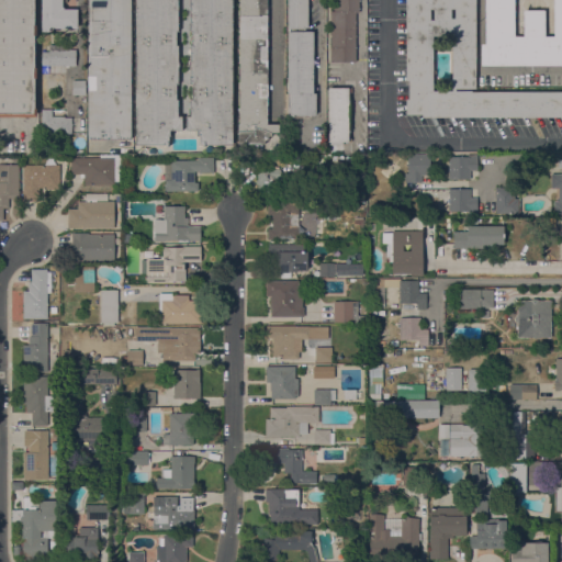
[(0,0),(34,0),(34,25),(36,25),(36,35),(34,35),(34,67),(36,67),(36,78),(34,78),(34,108),(36,108),(36,117),(0,116),(0,0)]
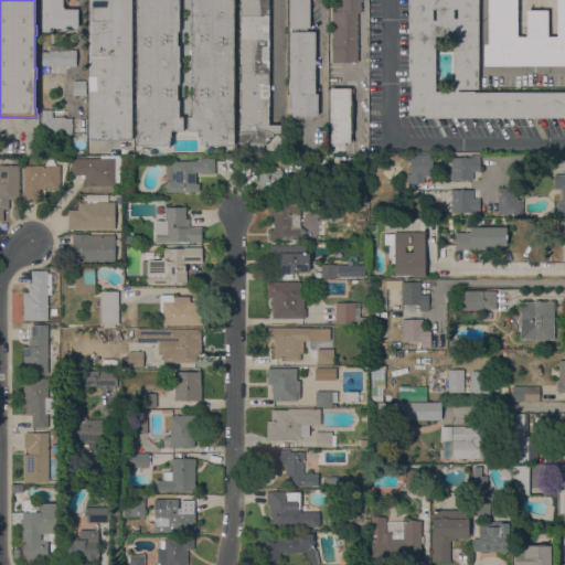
[(42,0),(63,0),(63,9),(78,9),(77,28),(50,28),(50,32),(42,32),(42,0)]
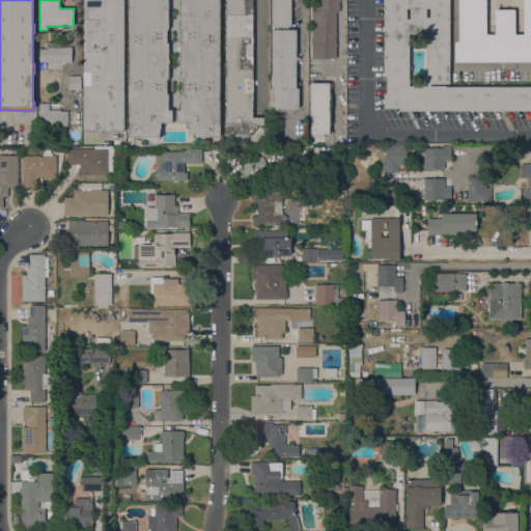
[(83,0),(123,0),(123,131),(83,132),(83,0)]
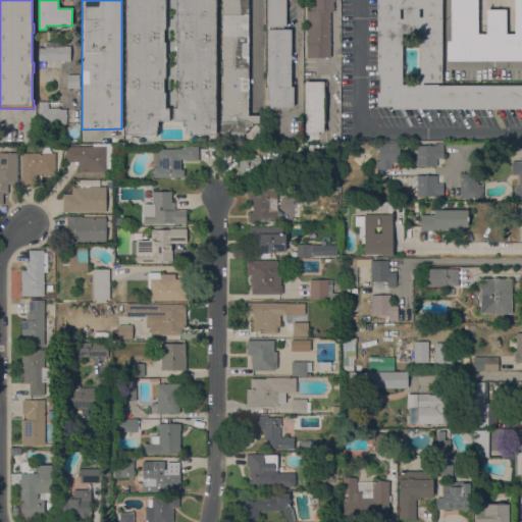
[(215,0),(216,135),(190,135),(190,136),(188,136),(188,135),(185,135),(185,126),(184,126),(184,120),(172,120),(172,108),(176,108),(176,92),(178,92),(178,77),(176,77),(176,62),(175,62),(175,57),(176,57),(176,42),(177,42),(177,29),(176,29),(176,0),(165,0),(165,29),(163,29),(164,42),(165,42),(165,57),(165,62),(165,77),(163,77),(163,93),(165,93),(165,108),(168,108),(168,120),(159,120),(159,126),(157,126),(157,135),(156,135),(156,136),(154,136),(154,134),(126,134),(125,0),(215,0)]
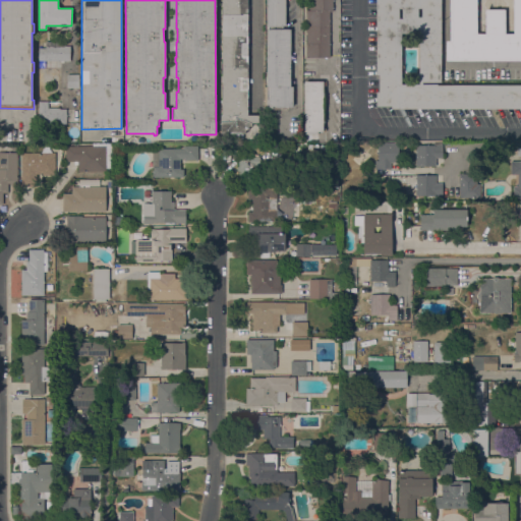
[(222,0),(247,0),(247,115),(258,115),(258,123),(251,123),(251,126),(248,126),(248,129),(245,129),(245,133),(221,133),(221,115),(222,115),(222,0)]
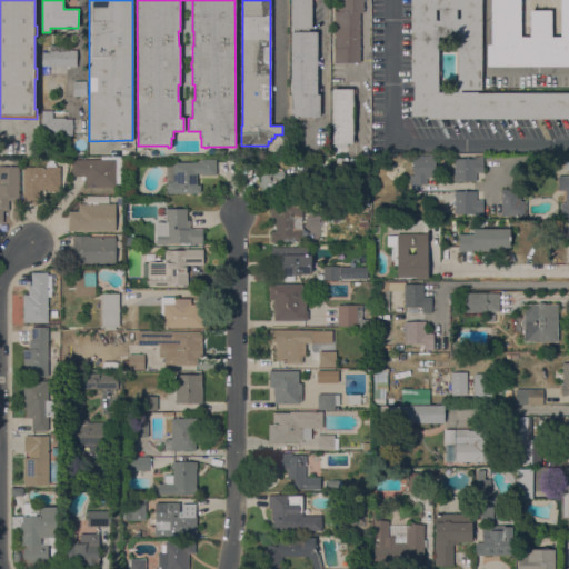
[(291,31),(292,31),(292,28),(291,28),(291,0),(311,0),(311,28),(309,28),(309,31),(317,31),(317,36),(319,36),(319,42),(317,42),(317,47),(318,47),(318,53),(317,53),(317,60),(318,60),(318,66),(317,66),(317,72),(318,72),(318,79),(317,79),(317,86),(318,86),(318,92),(317,92),(317,95),(320,95),(319,117),(298,117),(298,119),(291,119),(291,31)]
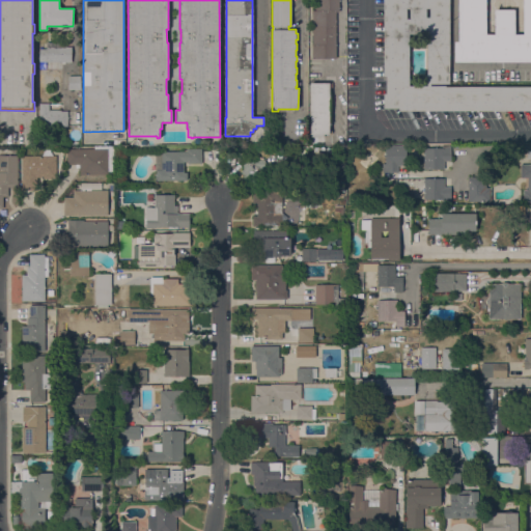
[(312,10),(315,10),(315,0),(339,0),(339,11),(336,11),(336,59),(312,59),(312,10)]
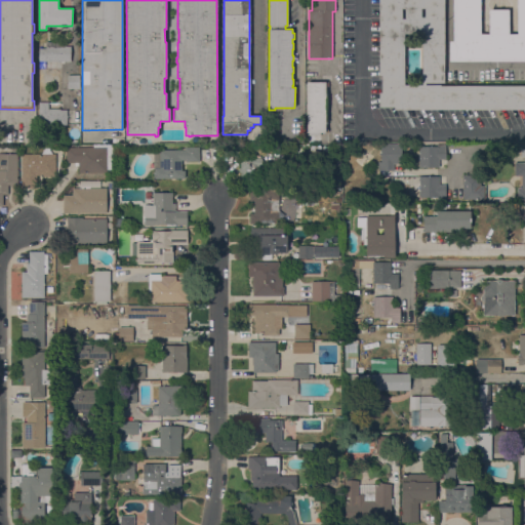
[(444,0),(444,85),(524,85),(524,110),(395,110),(395,107),(379,107),(378,92),(381,92),(381,76),(379,76),(378,0),(444,0)]
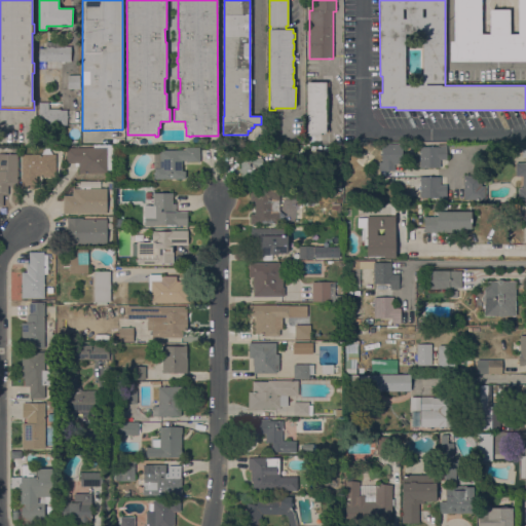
[(525,62),(450,62),(450,41),(454,41),(454,0),(525,0),(525,62)]
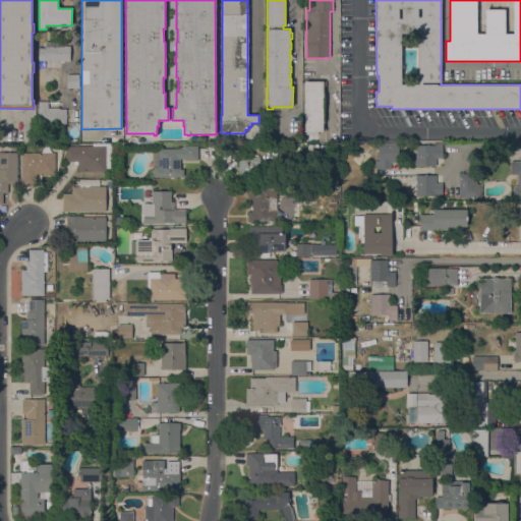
[(70,61),(63,61),(63,62),(61,62),(61,61),(38,60),(39,48),(45,48),(45,42),(64,42),(64,46),(70,46),(70,61)]
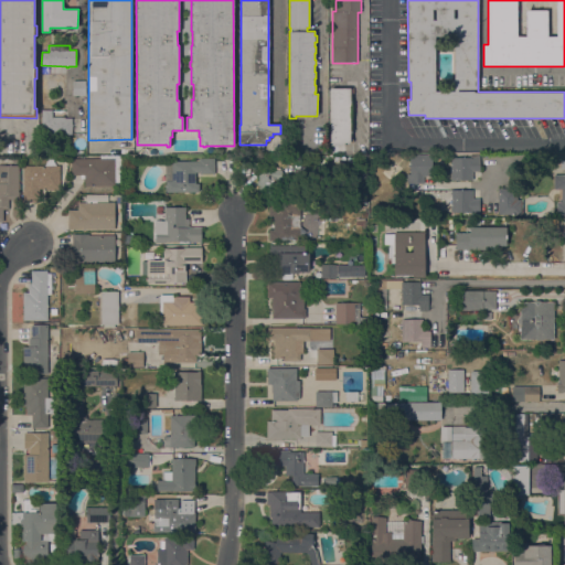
[(86,81),(85,95),(84,95),(84,104),(77,104),(77,95),(73,95),(73,81),(86,81)]
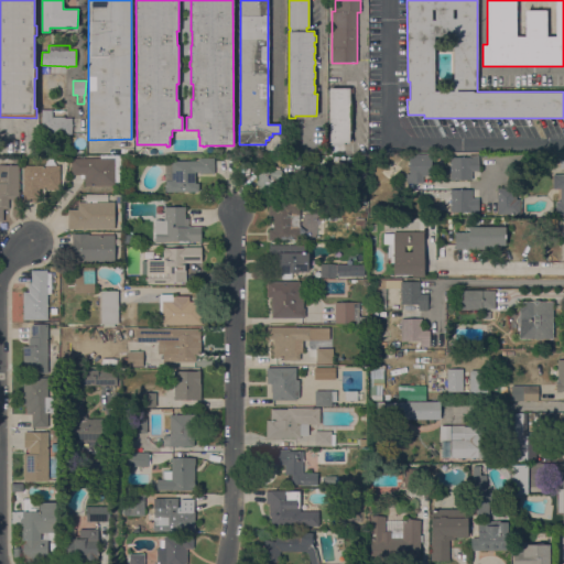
[(353,88),(353,94),(351,94),(349,139),(353,139),(353,142),(349,142),(344,142),(344,145),(332,145),(332,142),(329,142),(329,88),(353,88)]
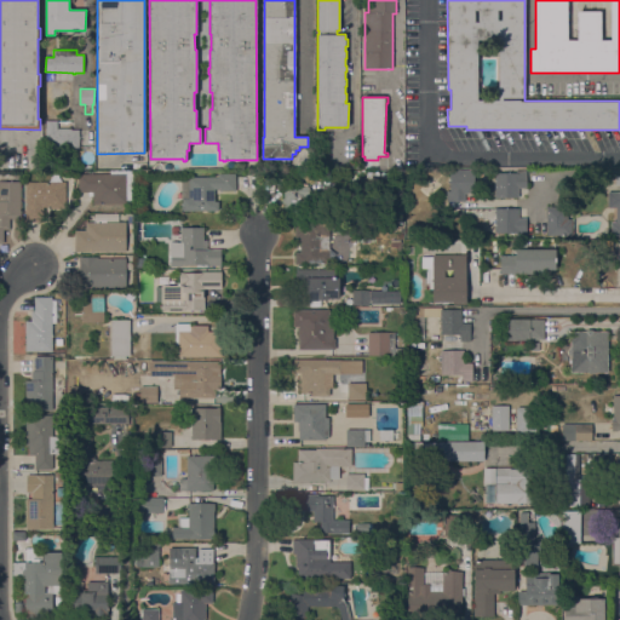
[(65,120),(65,119),(72,119),(72,128),(79,128),(79,148),(46,148),(46,120),(65,120)]
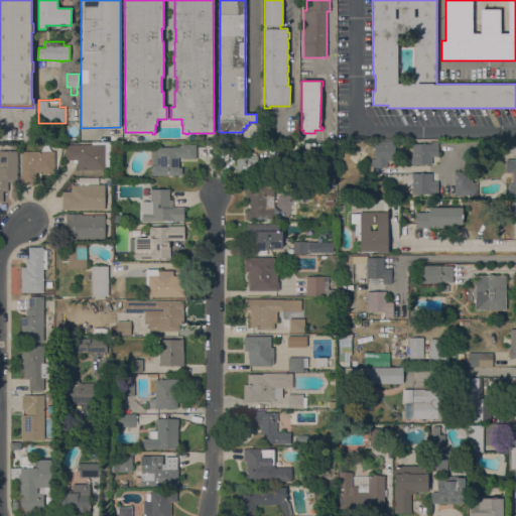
[(394,141),(395,160),(387,160),(387,167),(383,167),(383,169),(379,169),(379,167),(372,167),(372,159),(374,159),(374,141),(394,141)]
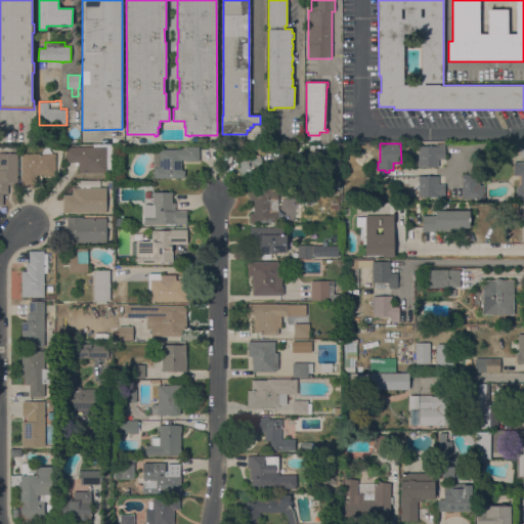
[(436,146),(436,143),(445,143),(445,159),(438,159),(438,167),(419,167),(419,166),(418,166),(418,162),(419,162),(419,146),(436,146)]
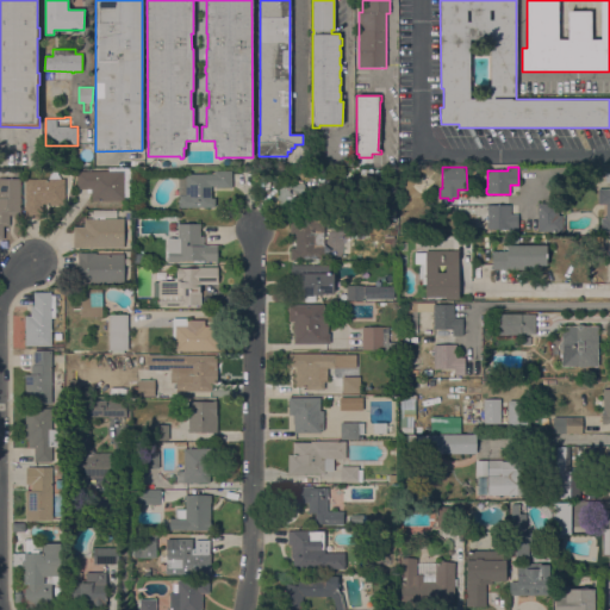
[(124,170),(124,200),(92,200),(92,193),(87,193),(87,188),(78,188),(78,170),(124,170)]
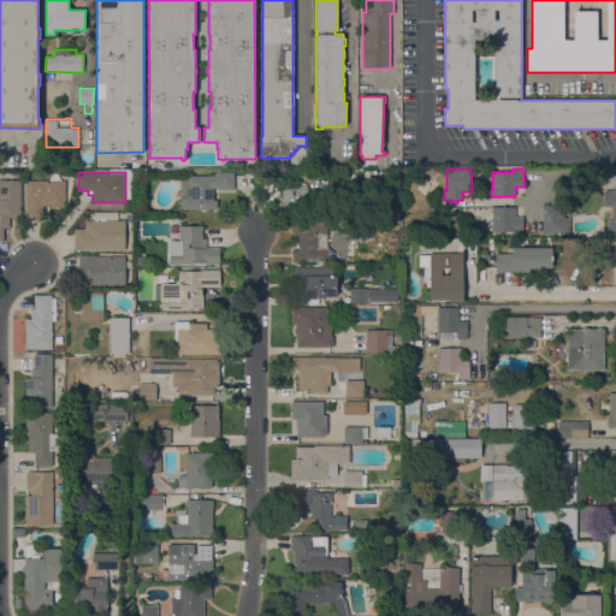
[(182,209),(182,208),(181,208),(181,201),(182,201),(182,199),(181,199),(181,177),(188,177),(188,176),(217,176),(217,172),(234,172),(234,189),(218,189),(218,188),(213,188),(213,200),(217,200),(217,209),(182,209)]
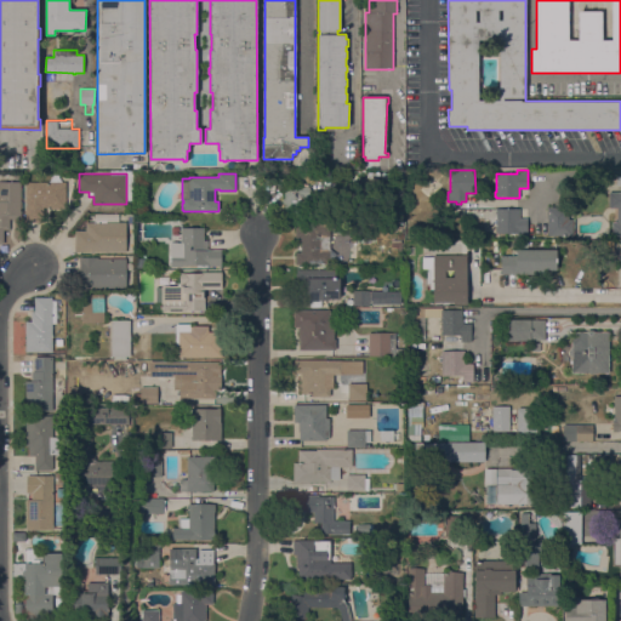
[(620,176),(620,237),(611,237),(611,222),(617,222),(617,208),(608,208),(608,192),(620,192),(620,186),(616,186),(616,176),(620,176)]
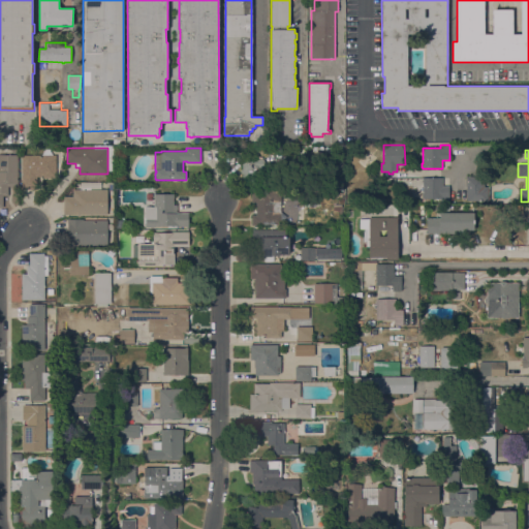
[(18,183),(14,184),(14,186),(8,186),(8,195),(3,195),(3,208),(0,208),(0,155),(18,155),(18,183)]
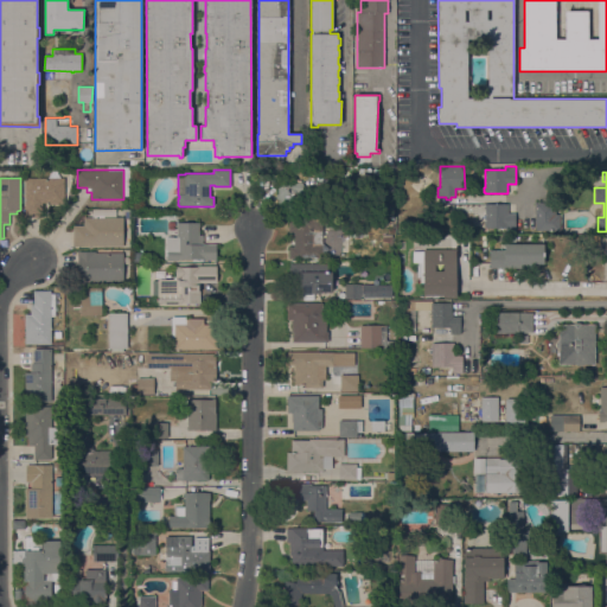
[(25,178),(64,178),(64,204),(48,204),(48,203),(43,203),(43,217),(25,217),(25,178)]
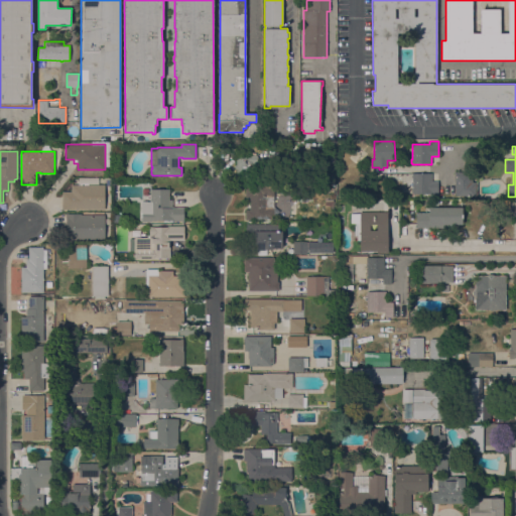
[(240,157),(239,152),(251,151),(251,155),(256,155),(256,162),(252,162),(253,170),(237,171),(236,157),(240,157)]
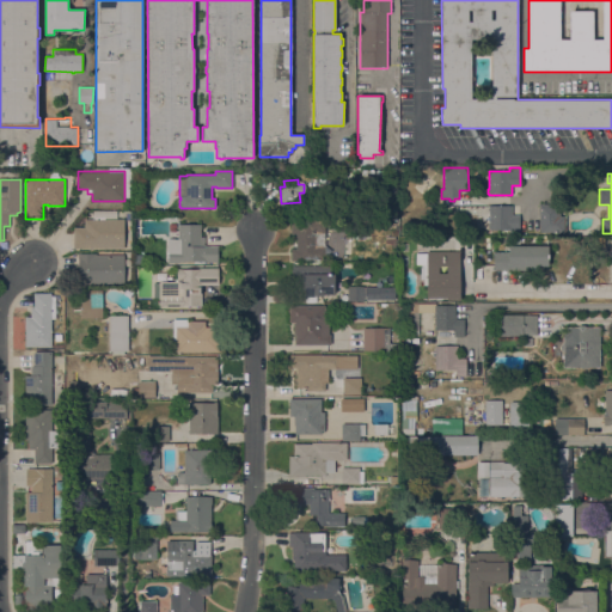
[(564,204),(565,232),(539,232),(539,204),(564,204)]
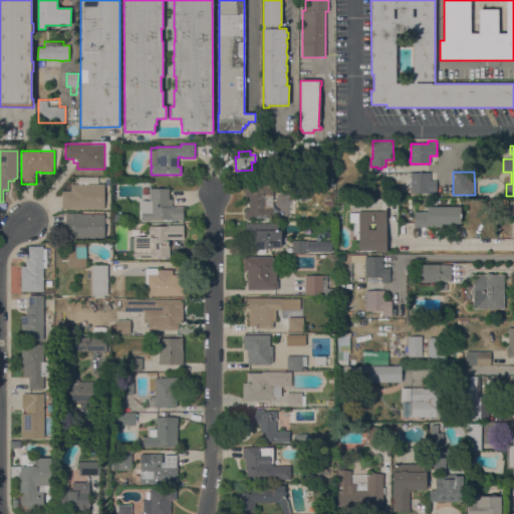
[(430,173),(430,180),(437,180),(437,195),(428,195),(428,193),(411,193),(411,177),(410,177),(410,174),(411,174),(411,173),(430,173)]
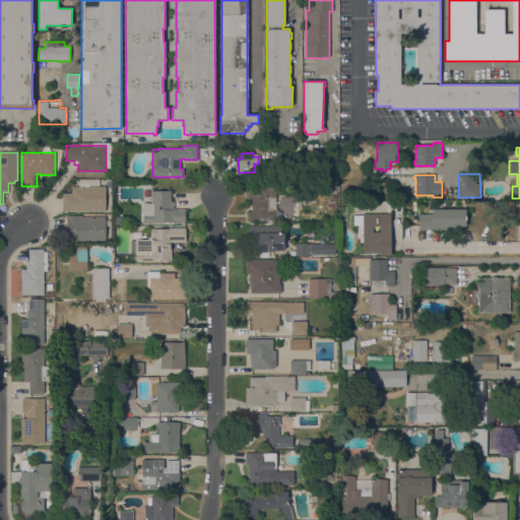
[(106,186),(106,210),(63,210),(63,193),(71,193),(71,186),(106,186)]
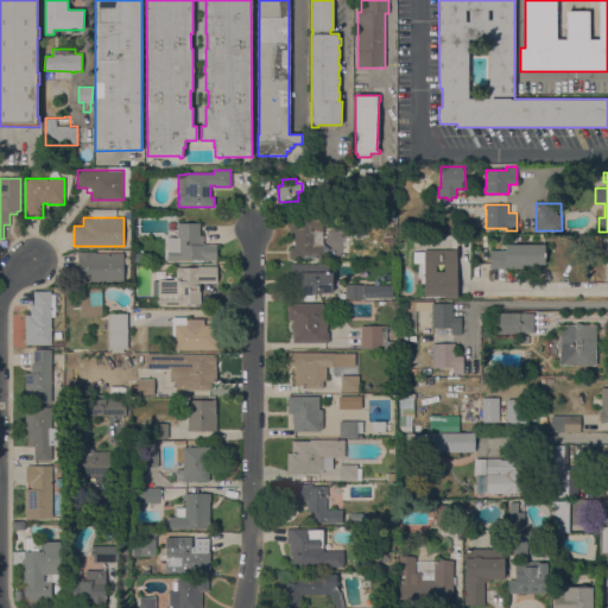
[(289,219),(323,219),(323,259),(289,259),(289,247),(295,247),(295,233),(289,233),(289,219)]
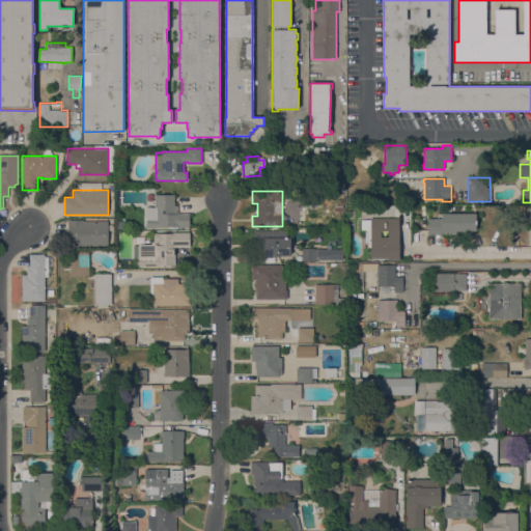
[(146,227),(146,219),(144,219),(144,207),(155,207),(155,194),(174,194),(174,205),(177,205),(177,213),(189,213),(189,227),(146,227)]
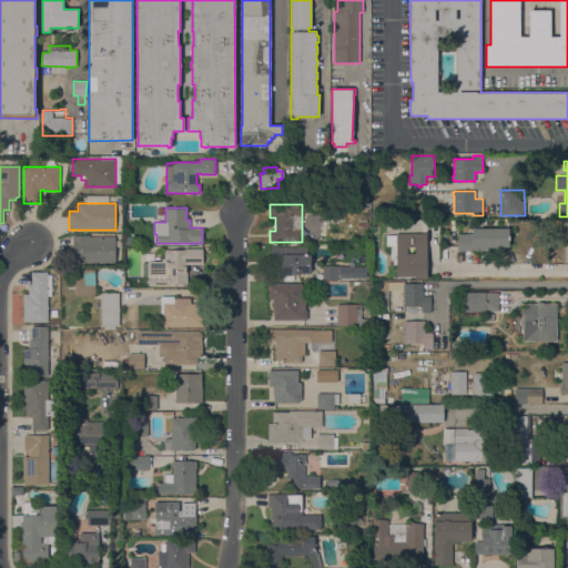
[(508,246),(497,246),(497,251),(458,251),(458,233),(472,233),(472,227),(473,227),(473,220),(483,220),(483,227),(508,229),(508,246)]
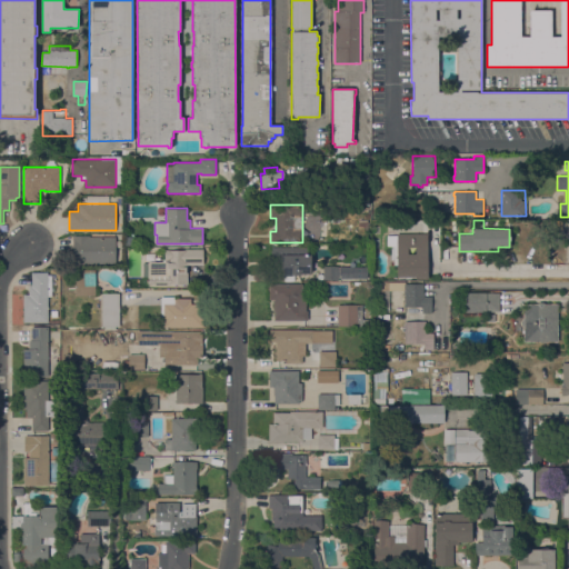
[(416,279),(416,277),(397,277),(397,265),(391,265),(391,247),(387,247),(387,235),(397,235),(397,233),(428,233),(428,279),(416,279)]
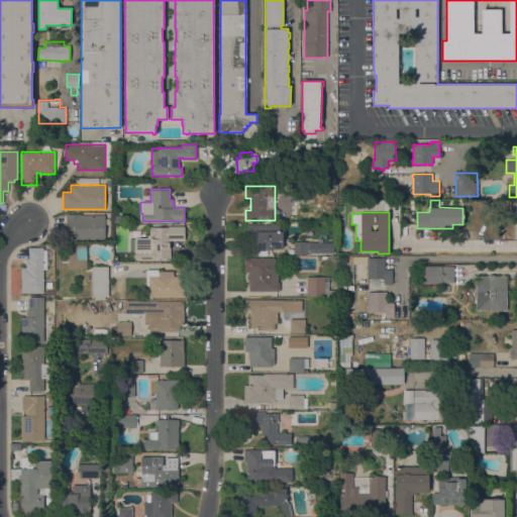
[(81,214),(81,215),(105,215),(105,222),(108,222),(108,229),(105,229),(105,240),(66,240),(66,214),(81,214)]
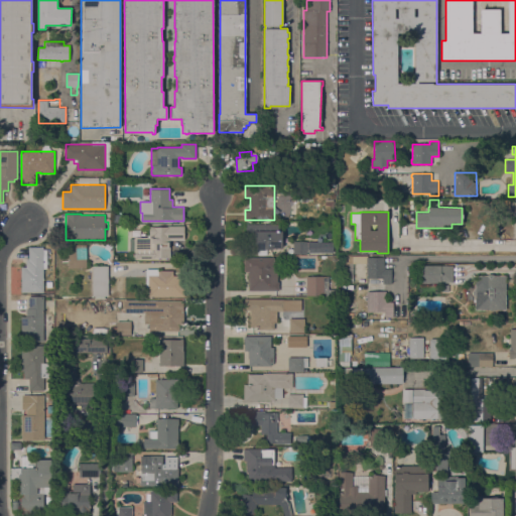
[(279,224),(279,231),(281,231),(281,248),(272,248),(272,250),(251,250),(251,233),(246,233),(246,224),(279,224)]
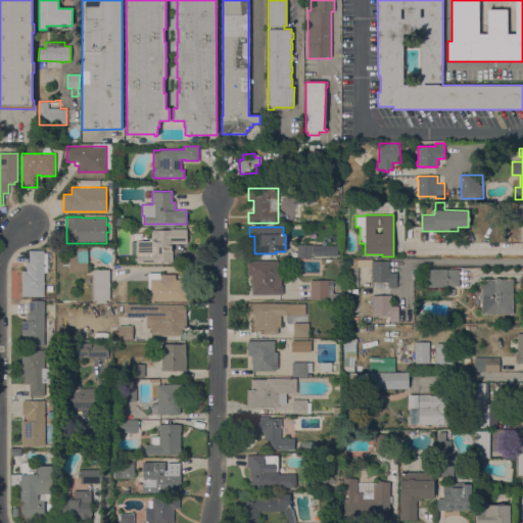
[(136,262),(136,253),(132,254),(132,242),(136,242),(136,241),(147,240),(147,237),(138,238),(138,232),(151,232),(151,230),(150,230),(150,228),(170,228),(170,229),(187,229),(187,243),(172,243),(172,262),(136,262)]
